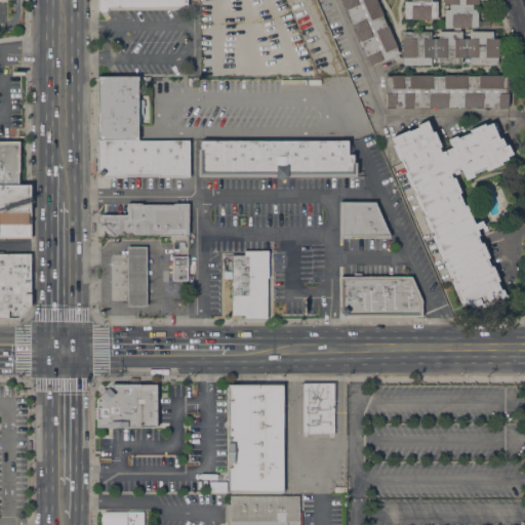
[(97,0),(188,0),(188,8),(108,8),(108,9),(107,11),(106,12),(104,13),(102,13),(101,12),(98,11),(97,10),(97,9),(97,0)]
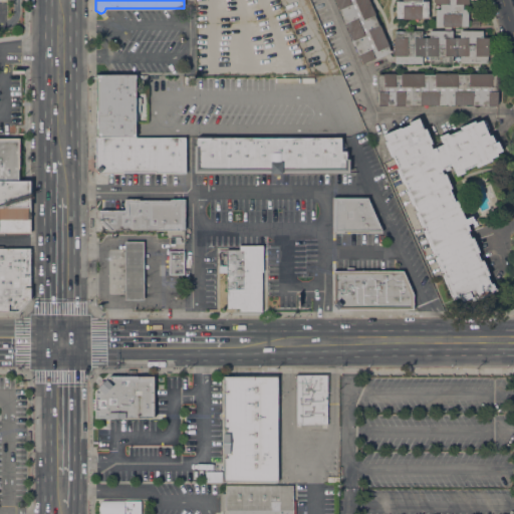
[(334,0),(367,0),(374,14),(373,15),(378,25),(379,25),(389,45),(387,46),(391,55),(394,55),(393,38),(395,38),(395,31),(422,30),(422,38),(429,37),(429,31),(444,30),(444,26),(435,27),(435,9),(440,9),(440,4),(434,4),(434,0),(421,0),(421,1),(428,1),(428,18),(421,18),(421,19),(403,19),(403,18),(396,18),(395,1),(403,1),(403,0),(467,0),(468,24),(470,24),(470,26),(467,26),(451,26),(451,31),(452,30),(452,38),(459,37),(459,31),(482,30),(482,37),(488,37),(488,56),(487,56),(487,62),(460,63),(460,56),(452,56),(452,63),(430,63),(430,56),(422,56),(422,63),(390,64),(383,55),(373,59),(362,64),(334,0)]
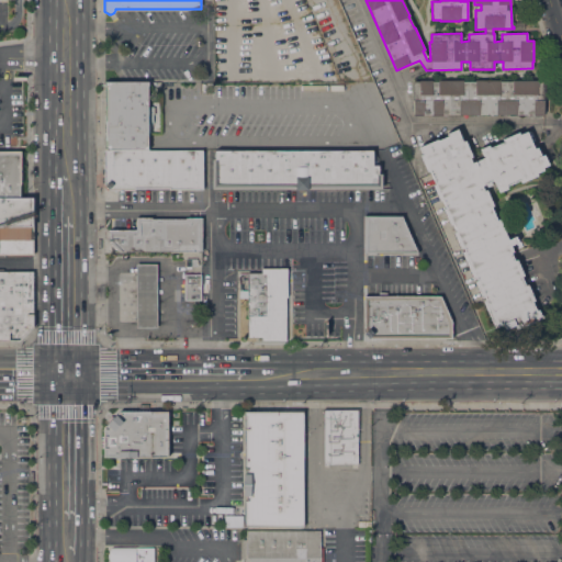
[(413,115),(413,102),(412,102),(412,81),(419,81),(419,80),(431,80),(431,81),(438,81),(438,80),(462,80),(462,81),(474,81),(474,80),(499,80),(499,81),(513,81),(513,80),(537,80),(537,81),(544,81),(544,100),(543,100),(543,114),(413,115)]
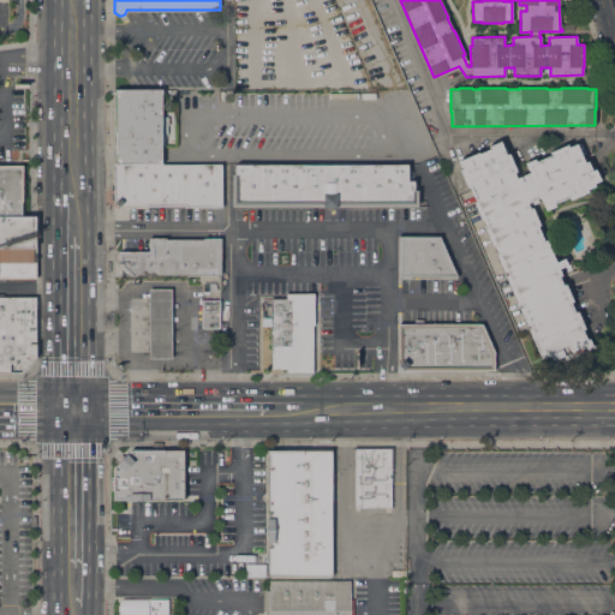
[(114,165),(114,89),(161,89),(161,165),(114,165)]
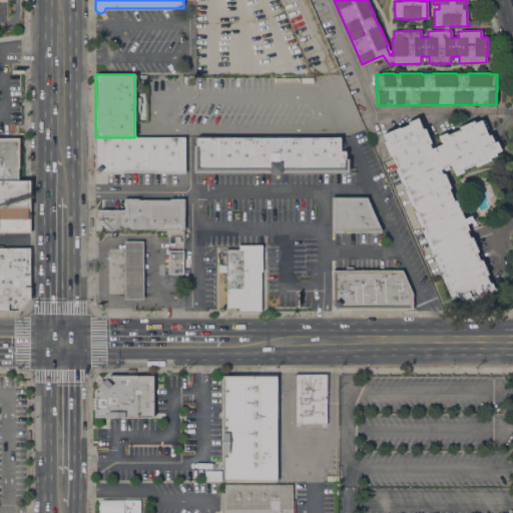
[(440,275),(443,274),(442,271),(439,272),(433,258),(435,257),(434,254),(433,254),(422,229),(424,229),(422,225),(420,226),(414,212),(416,211),(413,204),(411,205),(405,190),(407,189),(404,182),(401,183),(395,169),(397,168),(392,155),(390,156),(383,142),(386,141),(383,134),(399,127),(399,128),(409,124),(408,122),(417,117),(422,129),(424,128),(431,143),(428,144),(430,148),(442,143),(438,135),(446,132),(447,135),(459,129),(458,126),(473,120),(474,123),(480,120),(487,136),(490,134),(493,142),(496,141),(500,150),(495,153),(495,155),(489,158),(490,160),(476,166),(475,164),(462,169),(463,172),(455,175),(450,164),(439,168),(441,174),(443,173),(450,187),(448,188),(453,200),(455,200),(463,219),(470,216),(472,221),(466,223),(469,229),(466,230),(469,238),(471,237),(477,251),(475,252),(479,261),(481,260),(487,275),(485,276),(489,284),(491,283),(494,291),(471,301),(470,297),(461,301),(458,296),(451,299),(440,275)]
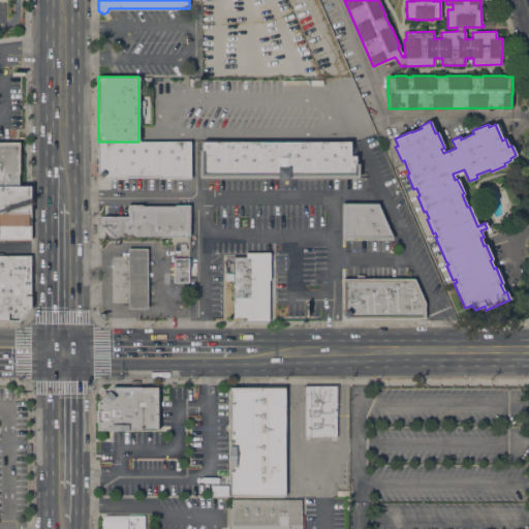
[(0,186),(0,139),(16,139),(16,141),(20,141),(20,145),(22,145),(22,167),(20,167),(20,186),(0,186)]
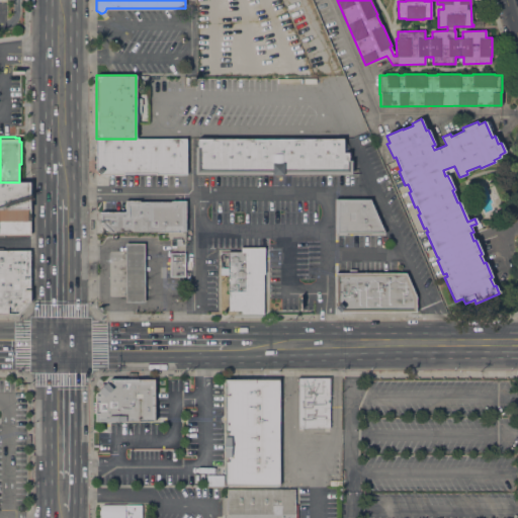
[(136,140),(186,140),(186,175),(156,175),(156,174),(124,174),(124,175),(100,174),(96,171),(96,139),(136,139),(136,140)]
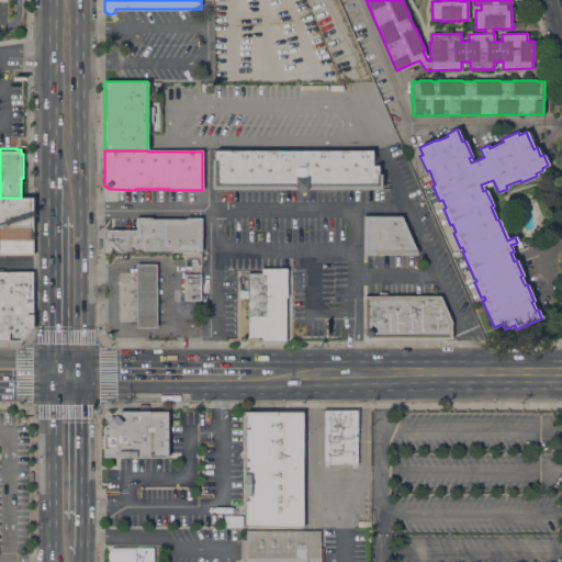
[(215,189),(212,189),(212,159),(215,159),(215,150),(372,150),(372,166),(379,166),(379,173),(381,173),(381,189),(307,189),(307,190),(295,190),(295,189),(215,189)]
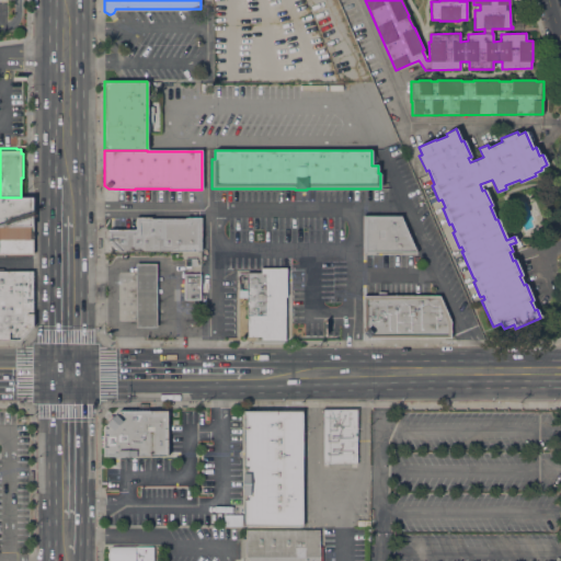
[(31,199),(31,254),(4,254),(4,258),(0,258),(0,197),(21,197),(31,199)]
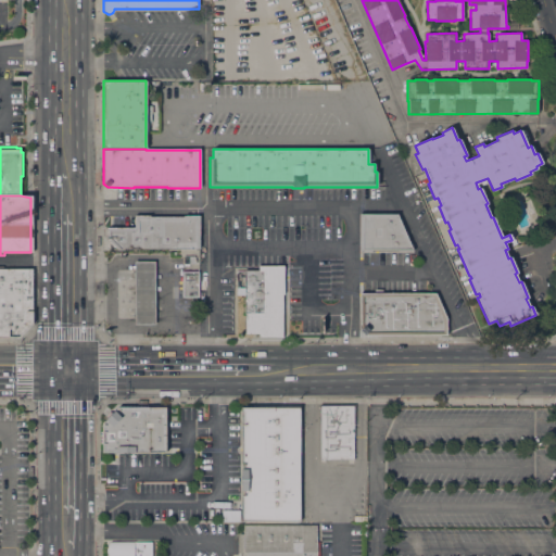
[(359,214),(397,214),(413,251),(359,251),(359,214)]
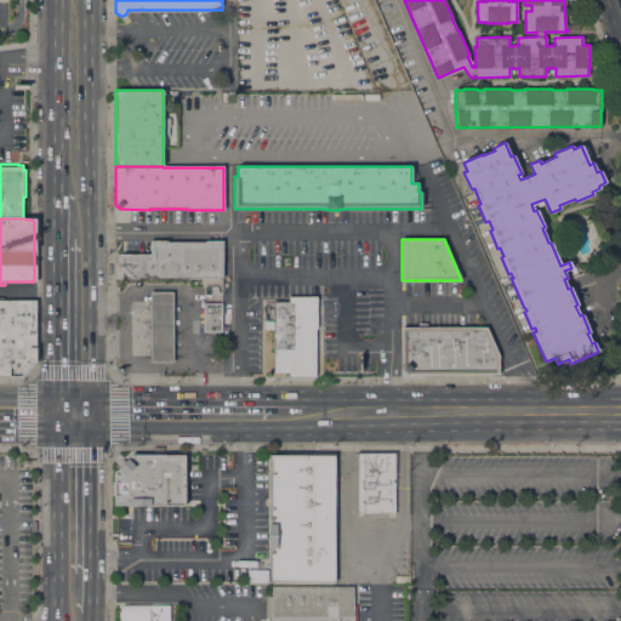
[(119,254),(149,254),(149,243),(222,243),(222,278),(130,278),(119,268),(119,254)]
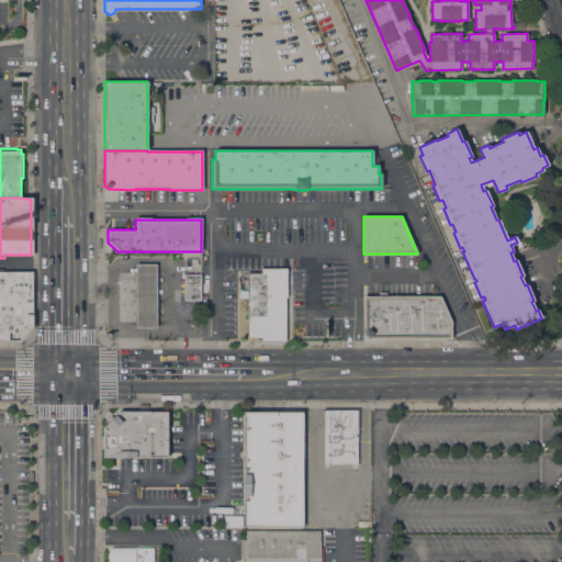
[(136,265),(156,263),(157,327),(136,327),(136,265)]
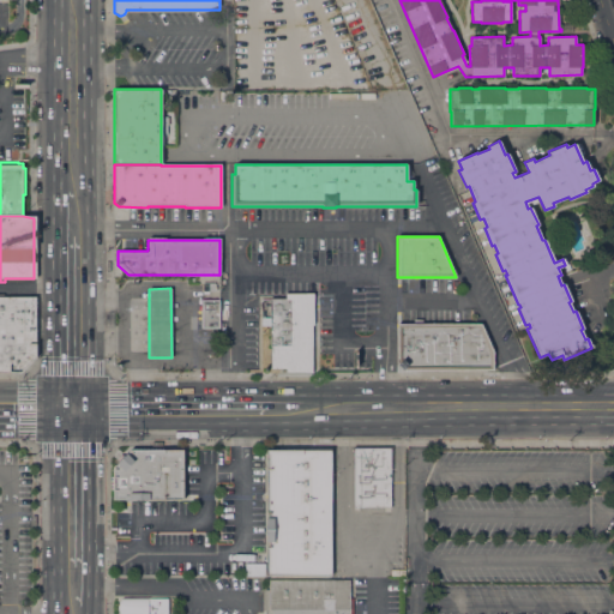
[(0,372),(0,294),(4,294),(2,296),(34,296),(35,359),(22,372),(0,372)]
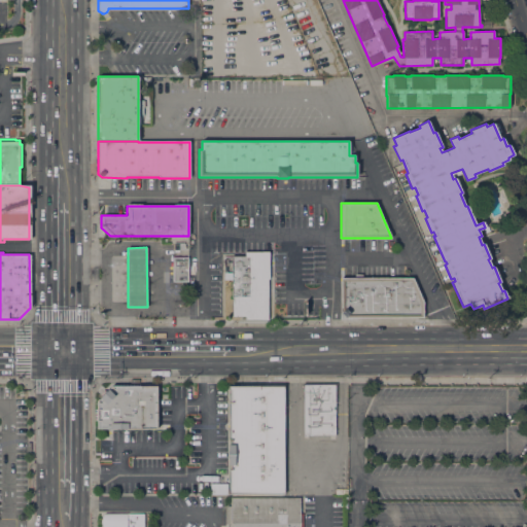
[(269,252),(269,262),(270,262),(270,268),(270,279),(268,279),(268,319),(245,319),(245,316),(233,317),(232,312),(232,305),(233,305),(232,297),(232,279),(224,279),(224,273),(225,273),(225,271),(227,271),(227,273),(232,273),(232,256),(245,256),(245,252),(269,252)]
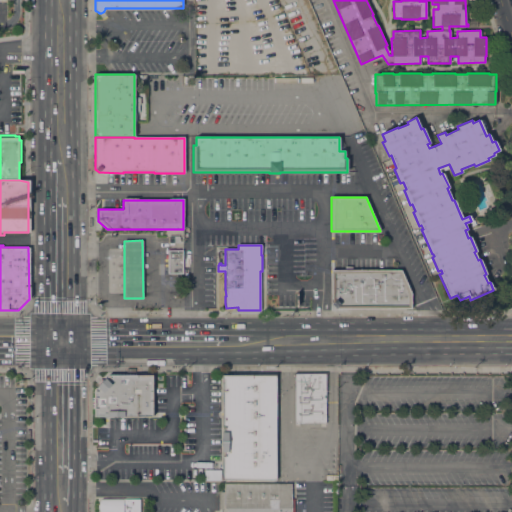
[(168,250),(183,250),(183,273),(168,273),(168,250)]
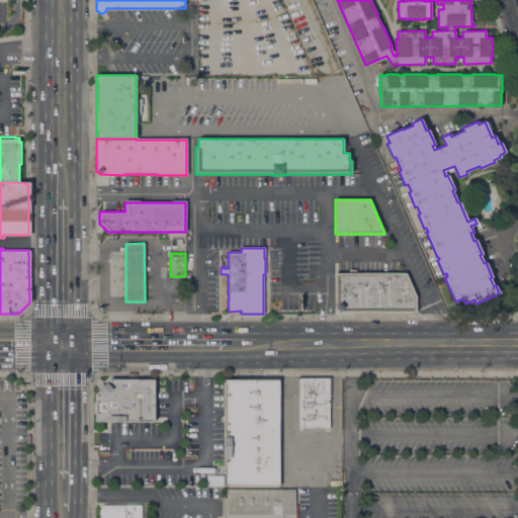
[(416,296),(416,313),(340,312),(335,308),(335,273),(406,273),(416,296)]
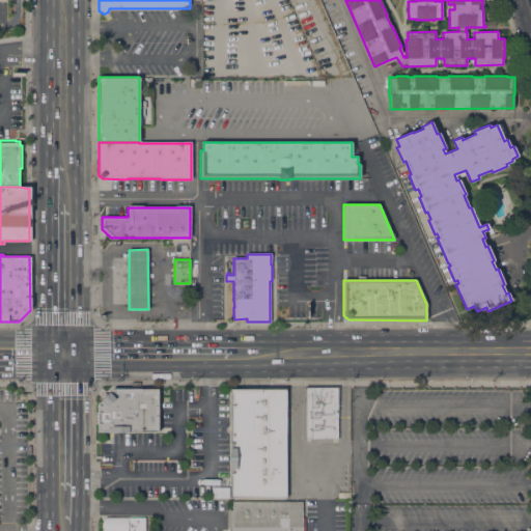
[(306,387),(338,387),(338,439),(306,439),(306,387)]
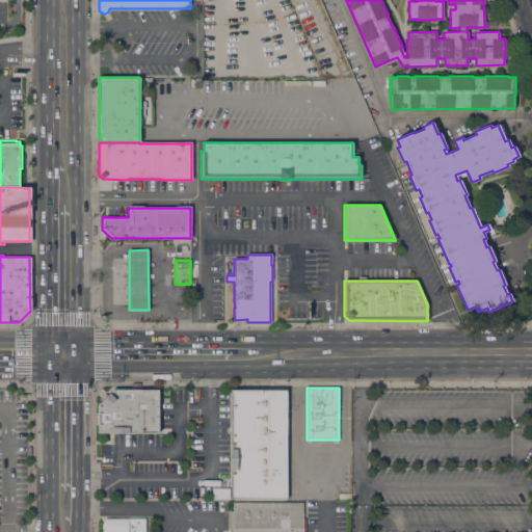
[(230,390),(286,389),(287,499),(231,499),(230,390)]
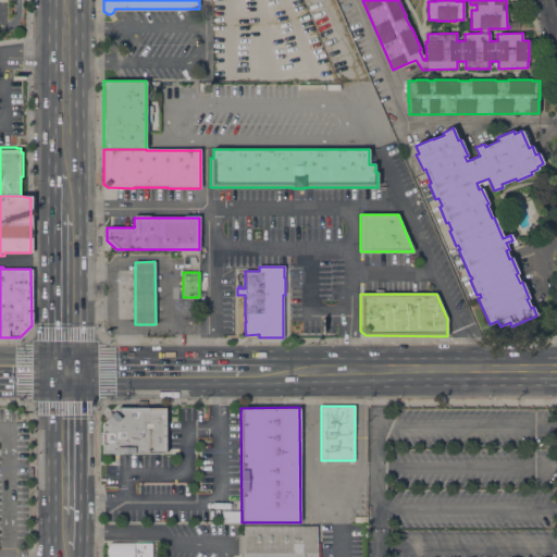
[(107,417),(107,416),(108,415),(108,413),(109,412),(110,412),(111,412),(112,413),(119,408),(166,408),(166,453),(148,453),(148,455),(139,455),(139,453),(131,453),(131,454),(123,454),(123,453),(114,453),(114,455),(106,455),(106,454),(102,454),(102,445),(100,445),(100,432),(102,432),(102,423),(108,418),(107,417)]
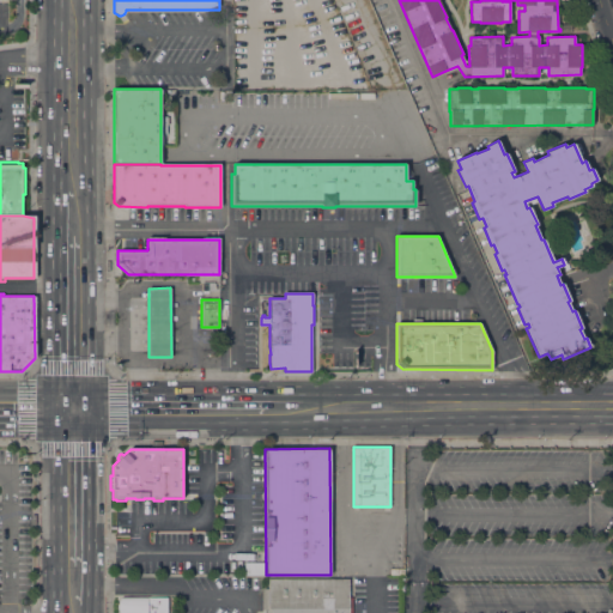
[(268,612),(268,610),(263,610),(263,586),(268,586),(268,578),(350,578),(350,596),(353,596),(353,612),(268,612)]
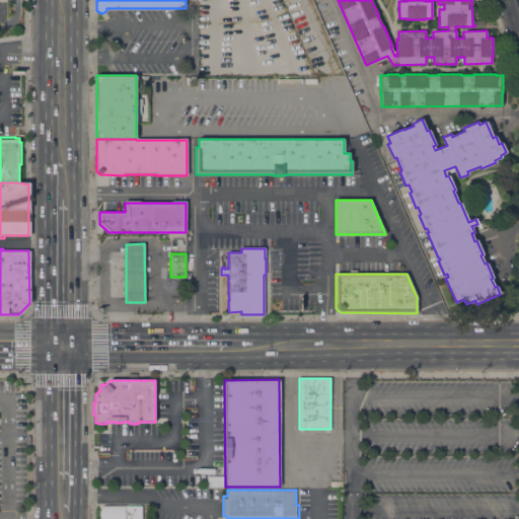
[(142,505),(142,518),(100,518),(100,517),(99,514),(100,511),(101,508),(103,506),(142,505)]
